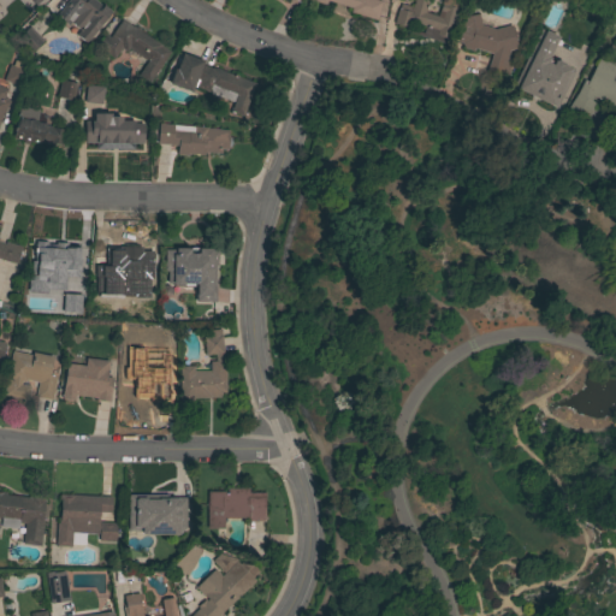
[(86,43),(76,35),(80,30),(70,22),(67,25),(63,22),(64,19),(57,15),(69,0),(94,0),(101,6),(102,5),(110,11),(108,12),(110,12),(100,24),(101,24),(86,43)]
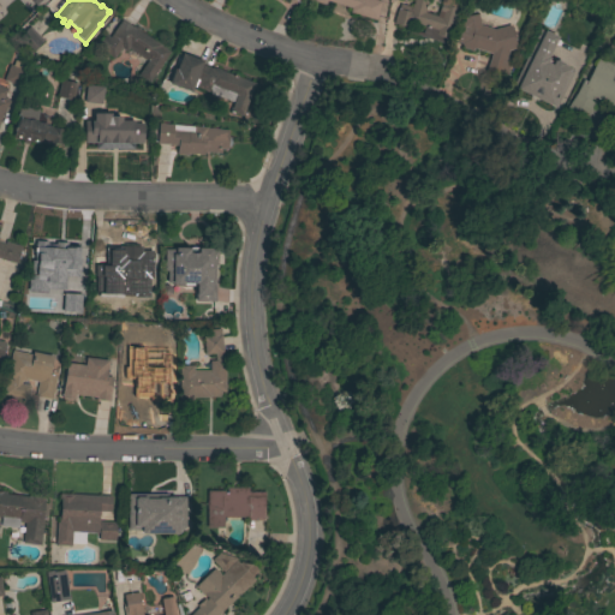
[(377,0),(381,1),(375,21),(350,12),(351,9),(326,0),(324,5),(309,0),(377,0)]
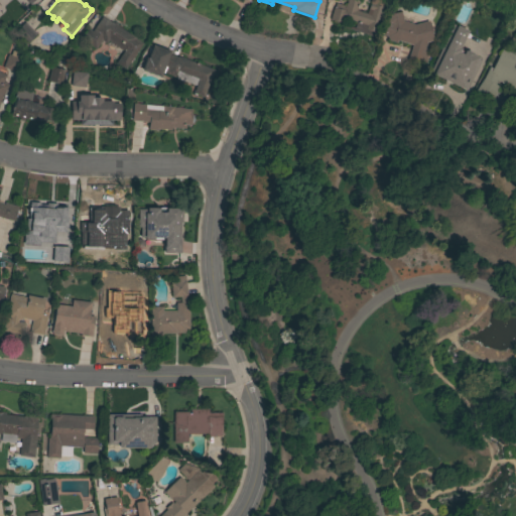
[(341,23),(330,19),(334,7),(336,3),(345,6),(347,0),(356,0),(359,1),(356,10),(366,13),(369,3),(370,3),(371,0),(381,0),(384,1),(373,36),(341,26),(341,23)]
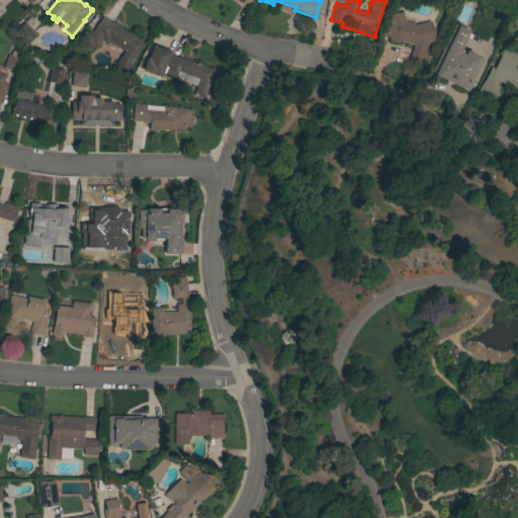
[(430,21),(434,40),(428,42),(425,51),(430,53),(425,66),(408,61),(413,46),(398,40),(397,42),(390,40),(393,29),(391,13),(402,11),(404,21),(416,24),(430,21)]
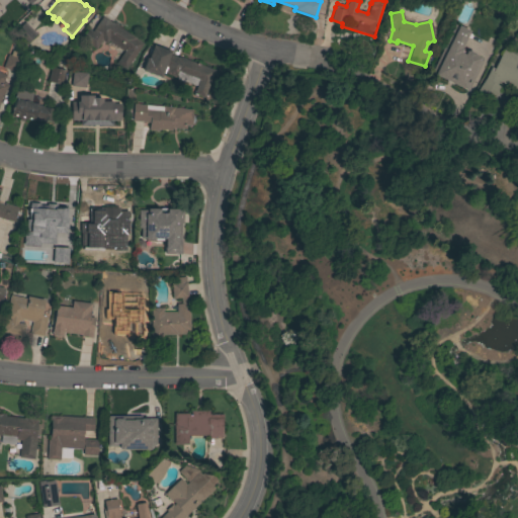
[(109,41),(108,40),(106,44),(101,40),(95,50),(81,39),(88,28),(92,31),(101,16),(110,23),(111,21),(113,23),(113,22),(117,24),(117,25),(136,38),(135,38),(143,44),(125,69),(115,63),(124,51),(122,50),(122,51),(108,41),(109,41)]
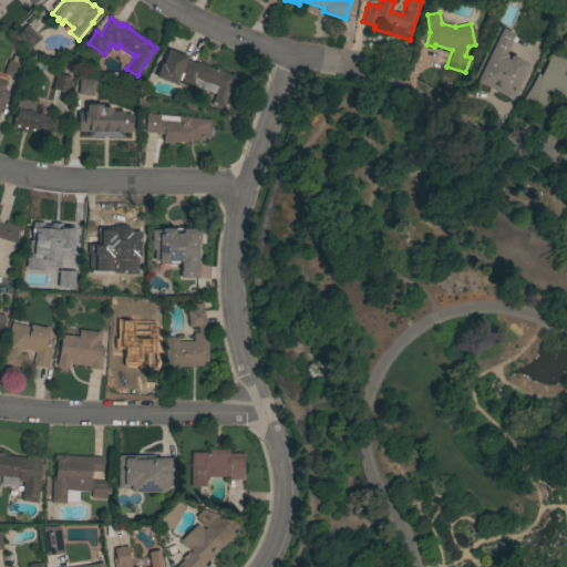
[(39,38),(27,49),(14,35),(27,24),(39,38)]
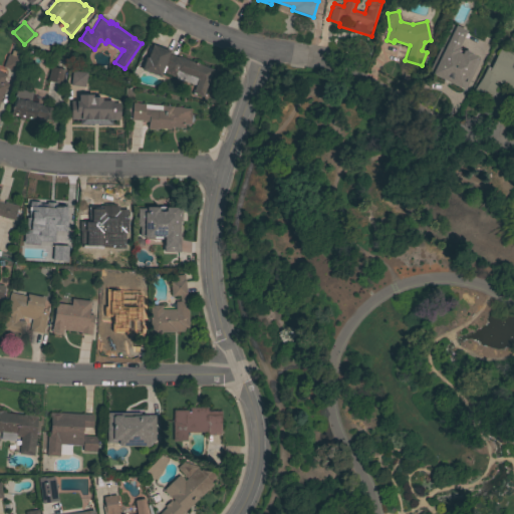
[(465,31),(457,48),(458,48),(457,50),(461,52),(462,50),(463,51),(464,50),(471,53),(470,54),(479,59),(464,90),(449,83),(447,83),(445,83),(444,82),(442,79),(427,72),(451,24),(465,31)]
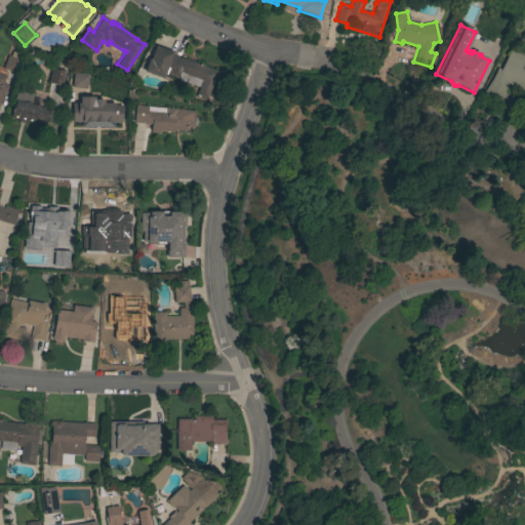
[(172,51),(171,55),(179,58),(180,57),(183,58),(183,57),(188,59),(217,71),(207,99),(196,95),(202,81),(201,80),(198,87),(178,80),(178,79),(167,74),(168,73),(165,72),(163,79),(144,72),(148,58),(150,59),(155,45),(172,51)]
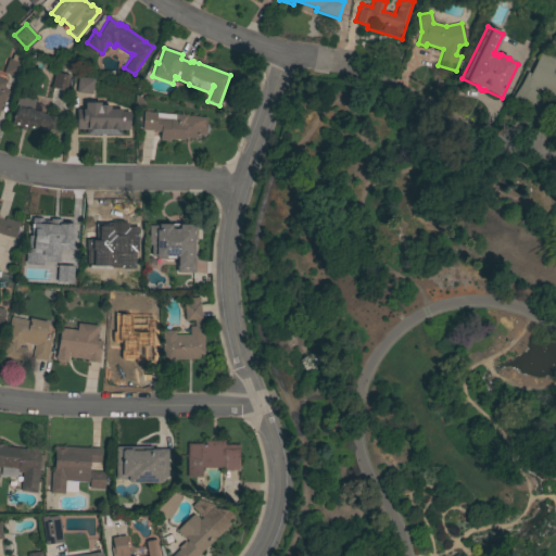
[(527,72),(530,73),(540,52),(555,60),(555,100),(550,97),(551,95),(534,87),(532,90),(536,93),(527,109),(512,99),(520,85),(527,72)]
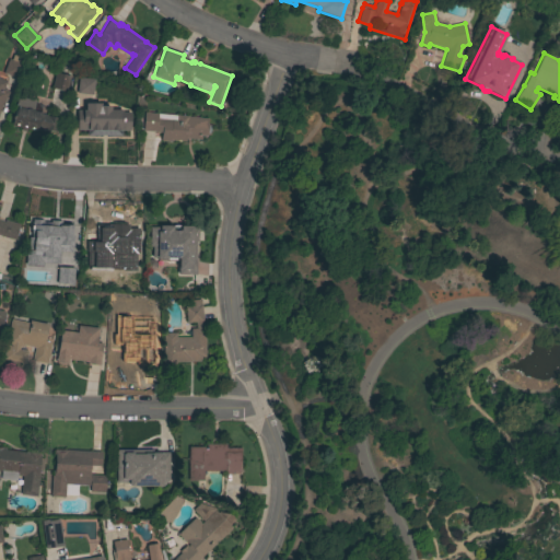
[(11,60),(13,55),(24,59),(22,65),(25,66),(20,80),(2,73),(9,59),(11,60)]
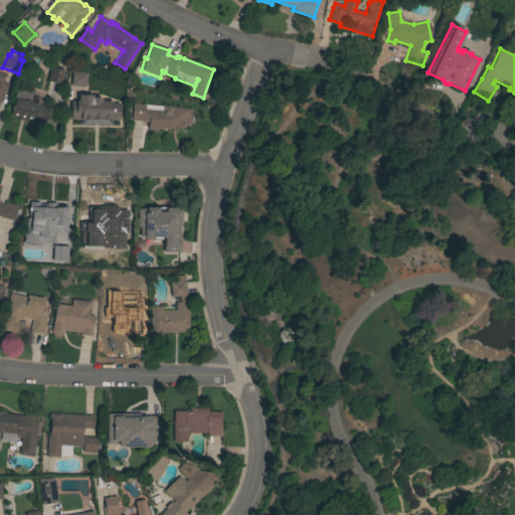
[(64,69),(60,84),(47,80),(50,66),(64,69)]
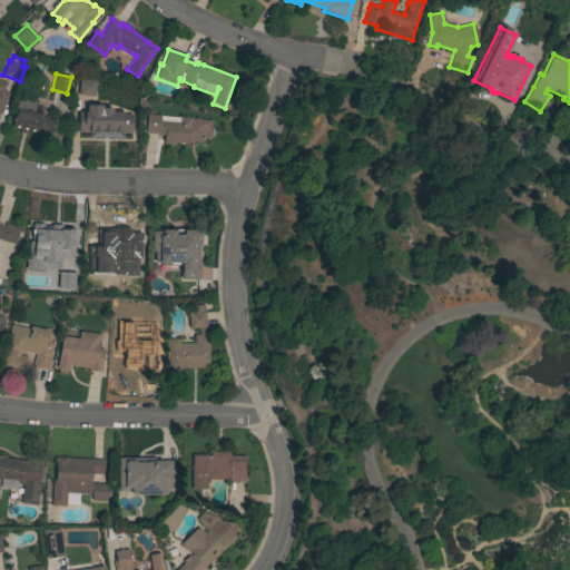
[(0,80),(6,84),(3,89),(7,91),(7,92),(9,94),(0,111),(0,80)]
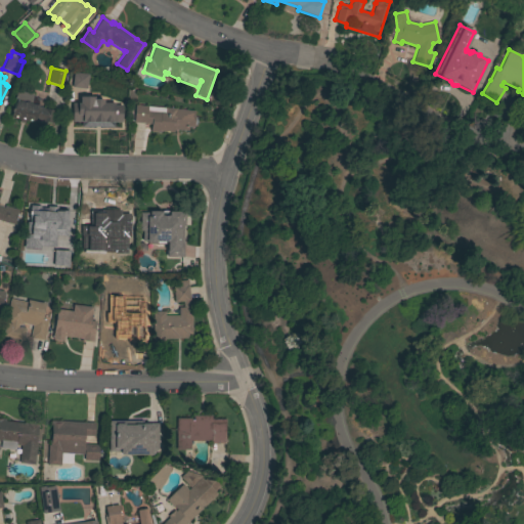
[(70,89),(84,90),(85,75),(71,74),(70,89)]
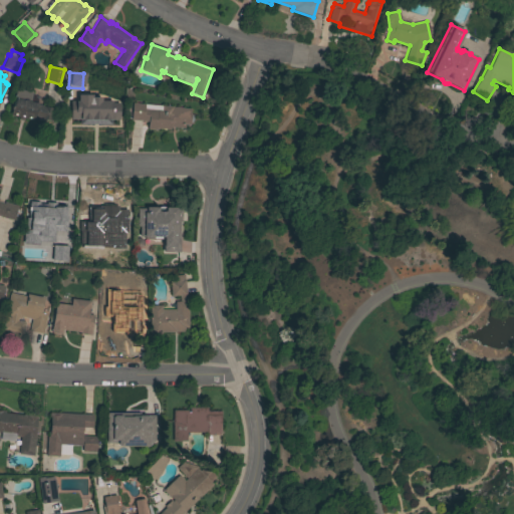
[(30,101),(37,103),(36,104),(54,108),(51,121),(43,119),(42,121),(33,119),(33,120),(23,118),(23,120),(18,119),(19,117),(9,115),(15,88),(32,91),(30,101)]
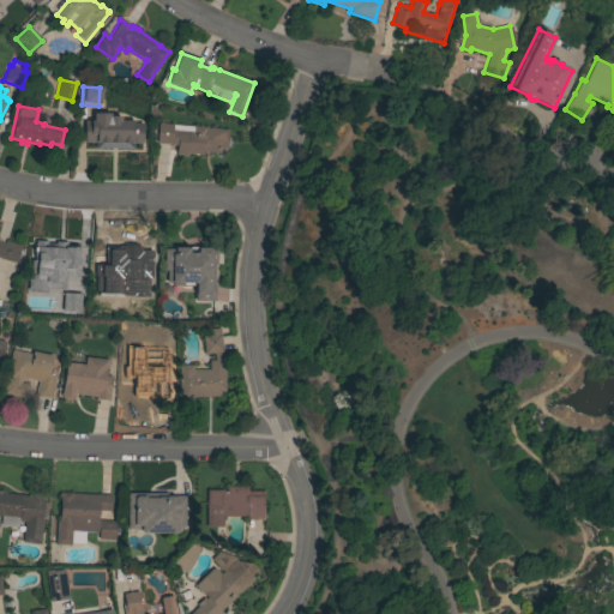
[(78,116),(89,116),(89,113),(92,113),(92,110),(96,110),(96,113),(104,113),(103,125),(94,125),(92,126),(94,126),(94,130),(107,131),(107,133),(114,133),(115,133),(118,133),(121,133),(122,127),(124,127),(124,126),(136,126),(136,127),(137,127),(137,144),(119,143),(118,148),(120,148),(120,154),(118,154),(101,154),(101,155),(98,156),(94,156),(90,155),(91,154),(78,154),(78,116)]
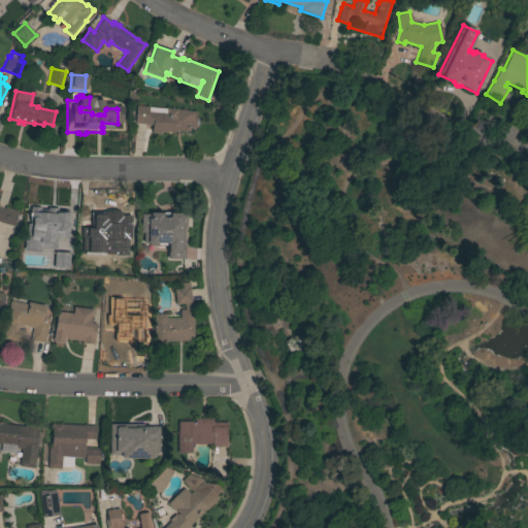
[(197,102),(203,103),(199,119),(196,118),(195,120),(197,119),(198,121),(197,124),(196,126),(195,125),(195,129),(190,128),(189,132),(174,130),(174,133),(161,132),(161,134),(152,133),(153,125),(134,123),(136,106),(166,108),(177,109),(177,110),(195,111),(197,102)]
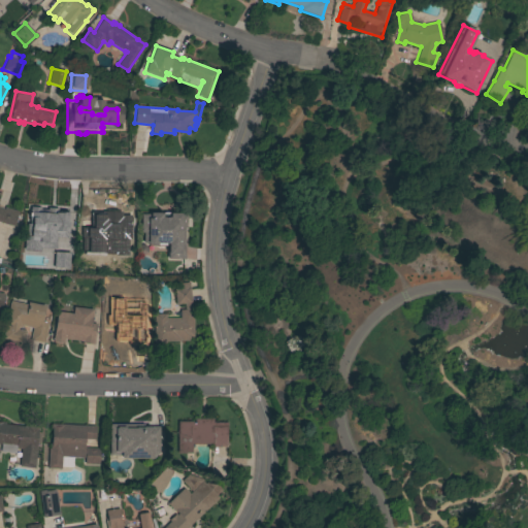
[(30,205),(32,205),(38,205),(38,206),(40,206),(39,209),(42,209),(42,207),(50,208),(48,209),(59,210),(59,212),(65,213),(64,219),(66,219),(65,236),(62,235),(61,241),(43,240),(44,234),(27,232),(30,205)]
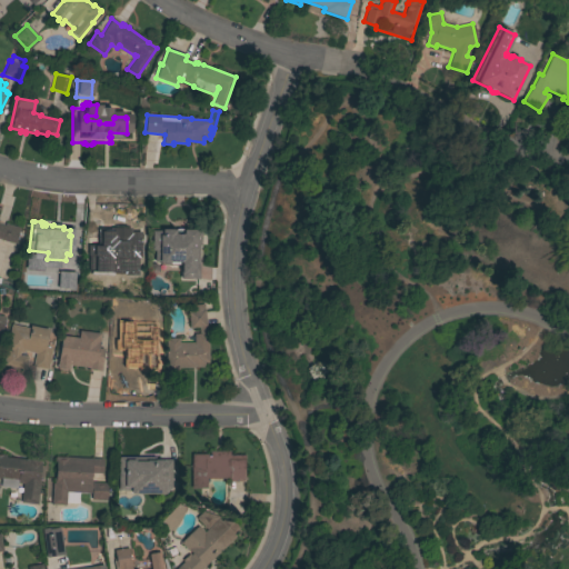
[(0,225),(3,226),(5,223),(19,228),(15,243),(0,239),(0,225)]
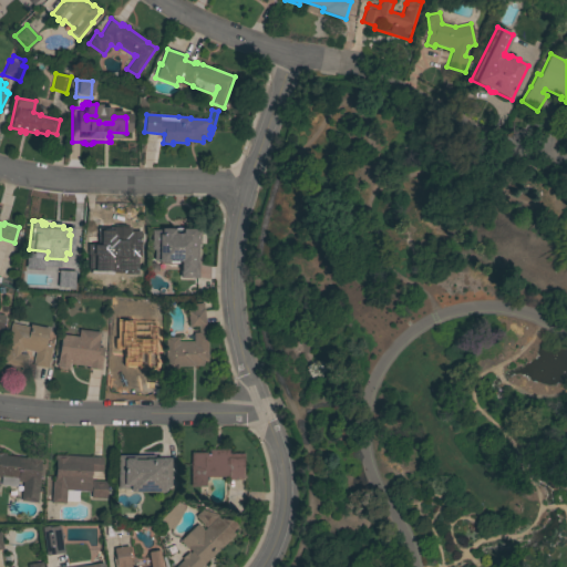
[(112,225),(124,225),(124,226),(137,226),(137,250),(115,250),(115,260),(110,260),(110,261),(92,261),(93,226),(94,226),(95,225),(112,225)]
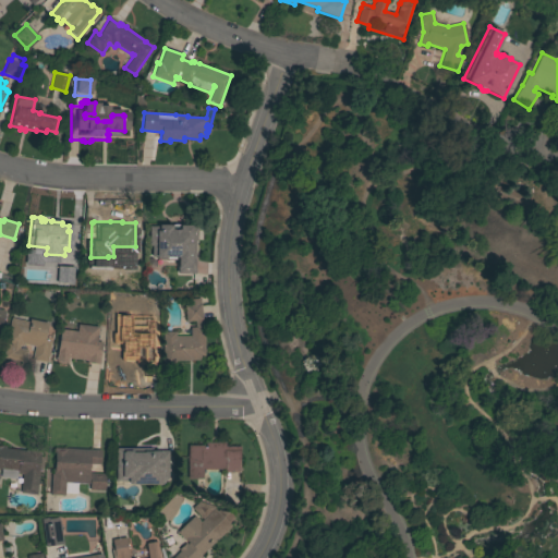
[(191,250),(192,250),(191,262),(194,262),(194,276),(178,276),(178,265),(176,265),(176,250),(157,249),(157,254),(146,254),(146,222),(177,223),(177,222),(190,222),(190,232),(191,232),(191,250)]
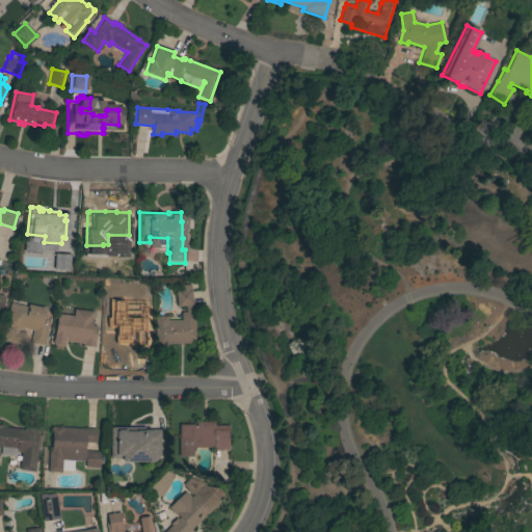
[(73,267),(60,266),(61,250),(74,250),(73,267)]
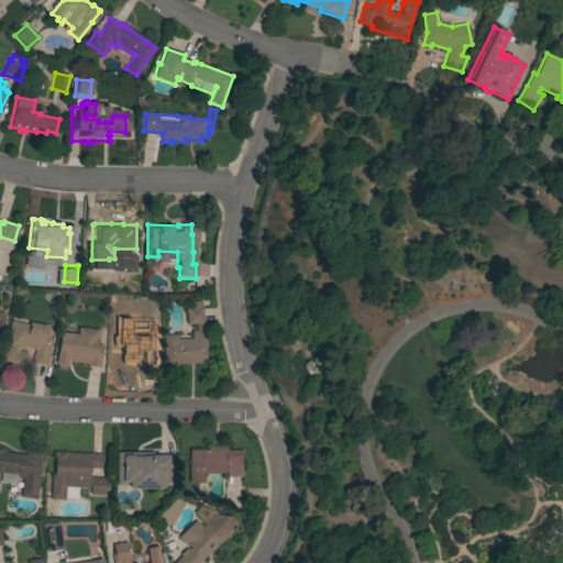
[(143,271),(143,294),(127,294),(127,271),(143,271)]
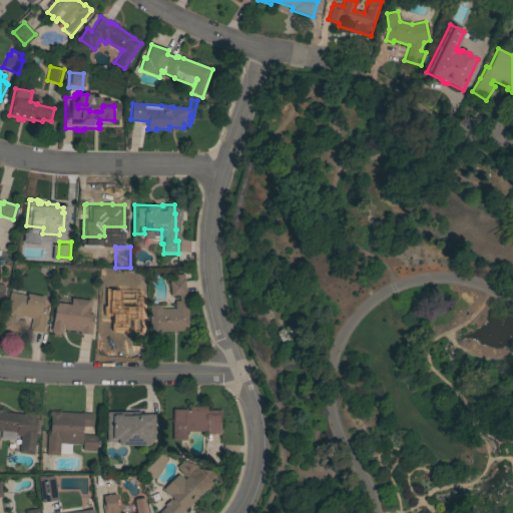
[(114,271),(114,272),(115,272),(115,281),(114,281),(114,284),(99,283),(100,270),(114,271)]
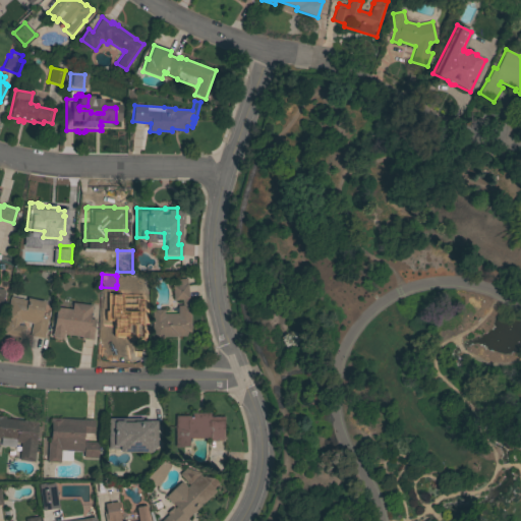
[(181,299),(173,300),(171,285),(175,285),(174,280),(186,279),(189,305),(190,305),(190,332),(186,332),(186,334),(185,334),(185,336),(177,336),(177,337),(163,337),(163,340),(152,340),(152,309),(163,309),(163,313),(177,313),(177,305),(182,305),(181,299)]
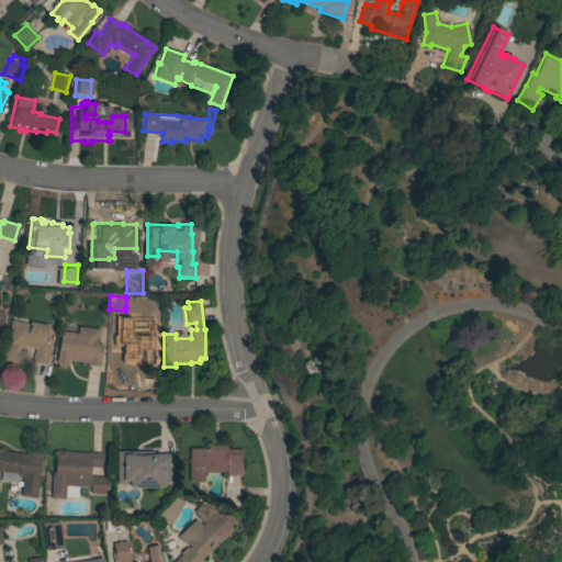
[(47,325),(44,343),(52,345),(47,366),(32,362),(34,349),(23,347),(22,348),(19,348),(19,350),(27,352),(24,366),(2,360),(6,346),(11,348),(11,346),(6,345),(11,321),(29,324),(30,322),(47,325)]
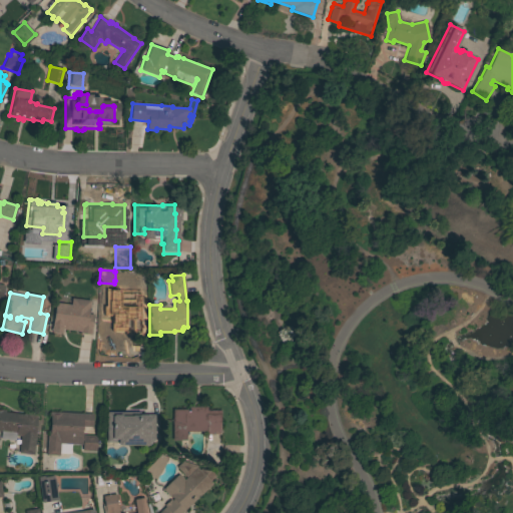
[(61,334),(51,332),(55,303),(70,305),(71,298),(90,301),(88,314),(93,315),(91,331),(91,335),(79,333),(79,332),(62,330),(61,334)]
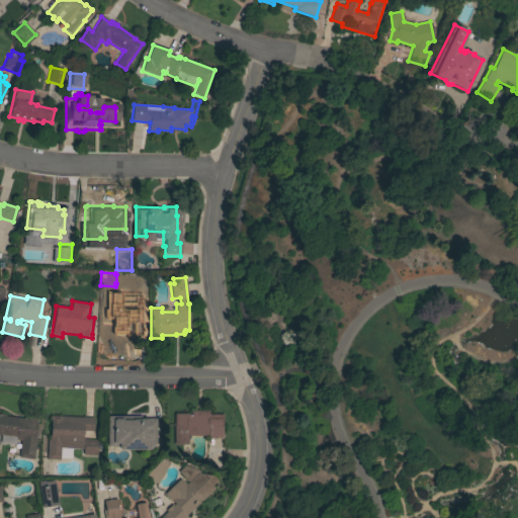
[(141,313),(140,337),(130,336),(130,339),(108,338),(108,335),(100,335),(101,313),(100,313),(100,306),(113,307),(113,311),(141,313)]
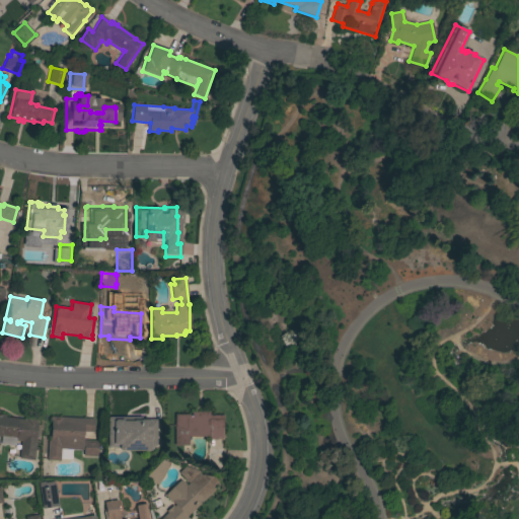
[(191,414),(191,412),(209,412),(209,415),(222,415),(222,439),(208,439),(208,437),(188,436),(188,445),(174,445),(174,414),(191,414)]
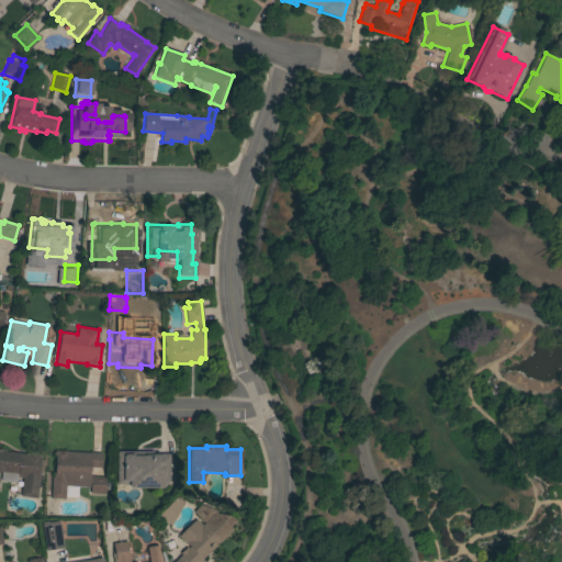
[(0,481),(1,473),(0,472),(0,448),(6,448),(6,451),(25,453),(25,449),(42,451),(41,460),(40,459),(37,476),(38,478),(36,498),(20,496),(22,478),(17,478),(17,482),(0,481)]
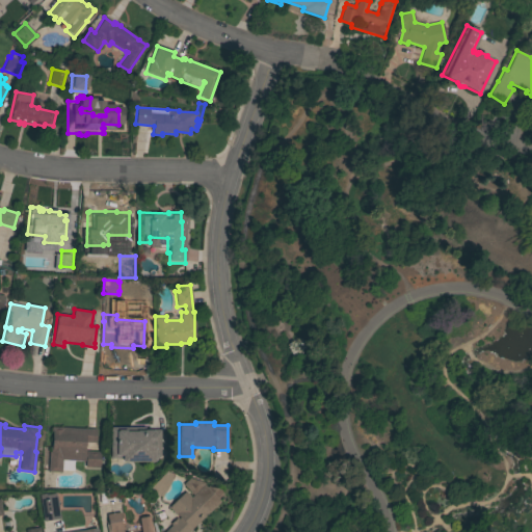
[(96,429),(95,443),(84,442),(84,451),(100,451),(99,468),(84,467),(85,461),(61,460),(60,472),(48,472),(49,452),(50,452),(50,447),(51,447),(52,431),(51,431),(51,427),(96,429)]
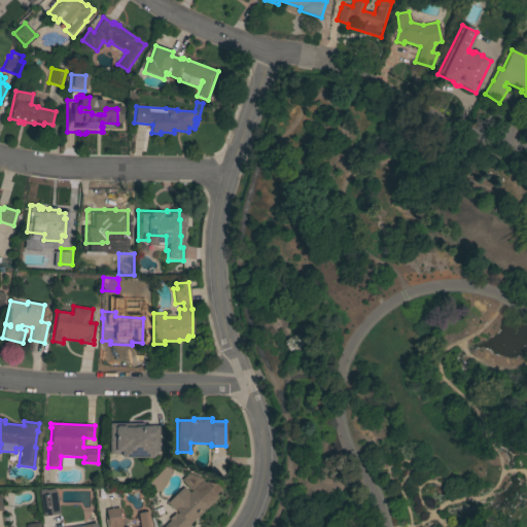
[(152,456),(151,456),(151,458),(120,458),(120,454),(109,454),(109,423),(143,423),(143,426),(159,426),(159,451),(152,456)]
